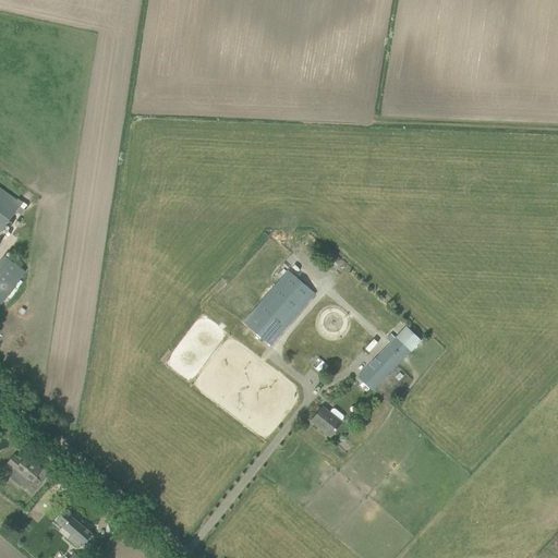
[(0,232),(15,213),(21,216),(25,210),(24,210),(27,205),(23,203),(17,199),(16,201),(0,187),(0,232)]
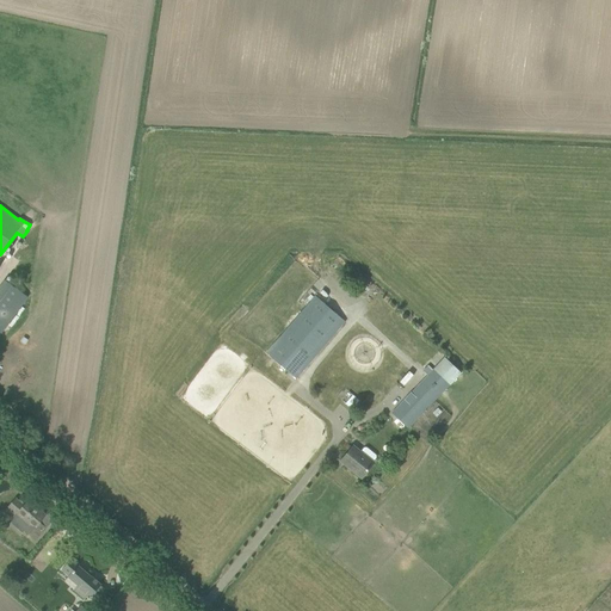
[(28,297),(5,281),(0,287),(0,333),(0,334),(28,297)]
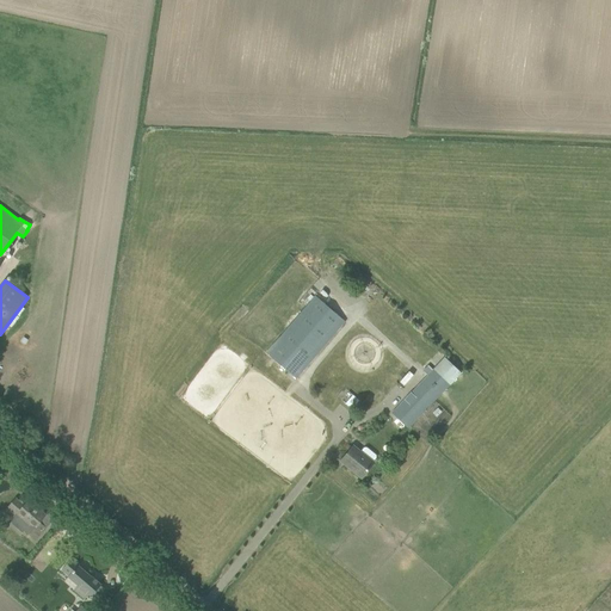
[(296,380),(345,323),(315,296),(265,353),(296,380)]
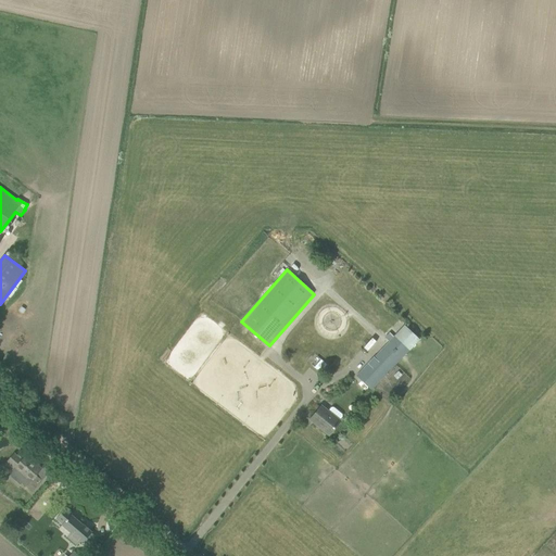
[(394,337),(389,332),(384,338),(389,342),(356,376),(371,390),(411,351),(409,351),(420,340),(403,325),(394,337)]
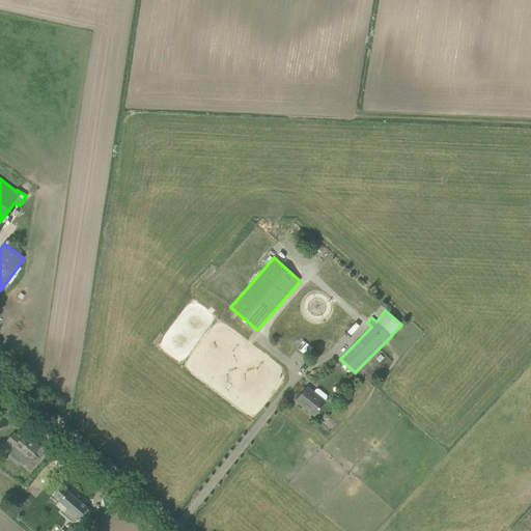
[(300,351),(305,356),(311,348),(306,343),(300,351)]
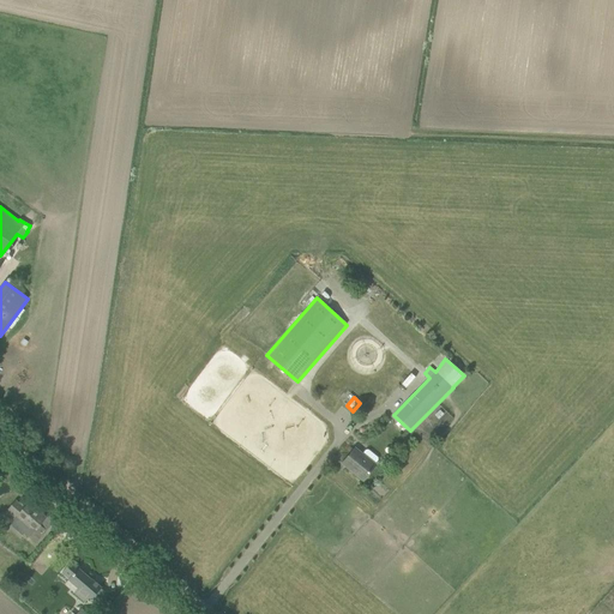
[(362,455),(355,449),(343,464),(363,480),(375,465),(379,461),(379,458),(368,450),(366,450),(362,455)]
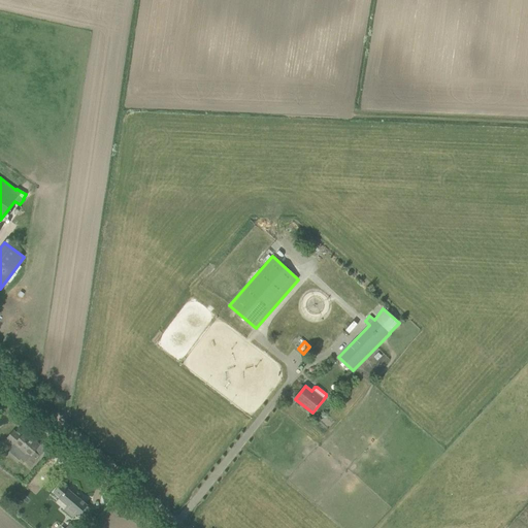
[(31,467),(33,464),(40,457),(34,452),(40,446),(24,432),(21,436),(13,430),(5,439),(13,446),(10,449),(10,453),(20,461),(21,459),(31,467)]
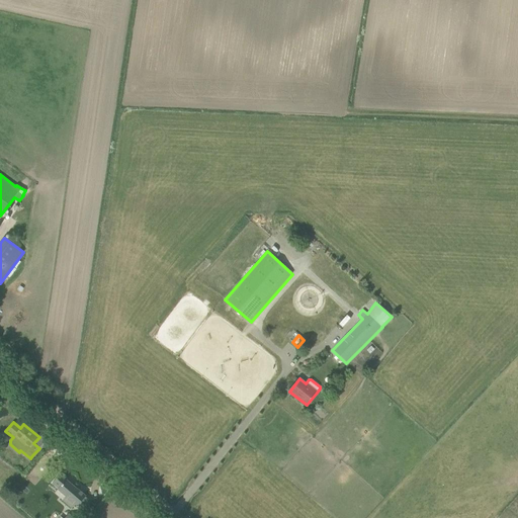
[(36,460),(17,485),(27,493),(48,469),(36,460)]
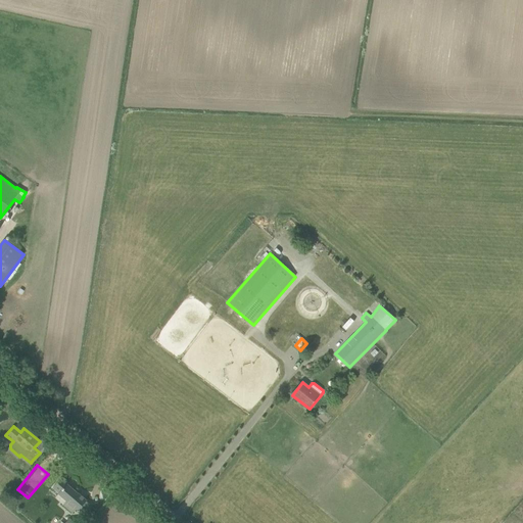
[(60,478),(52,488),(58,493),(57,494),(66,502),(63,506),(73,514),(76,510),(78,511),(79,511),(82,513),(89,505),(86,502),(87,501),(78,493),(66,485),(67,484),(60,478)]
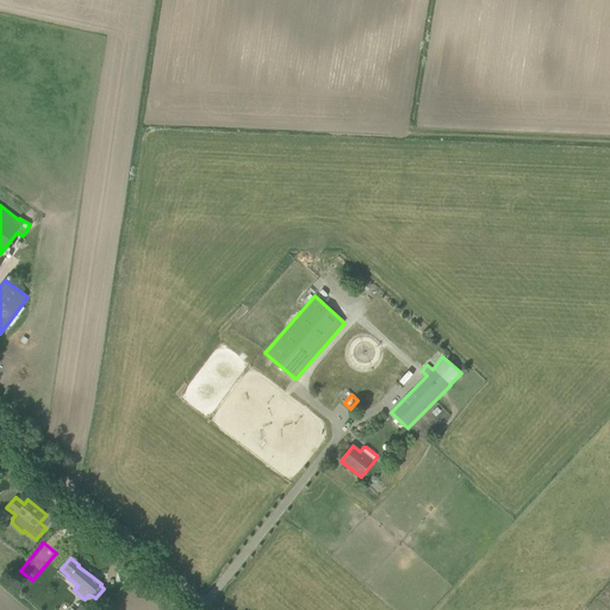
[(116,593),(132,576),(125,570),(109,587),(116,593)]
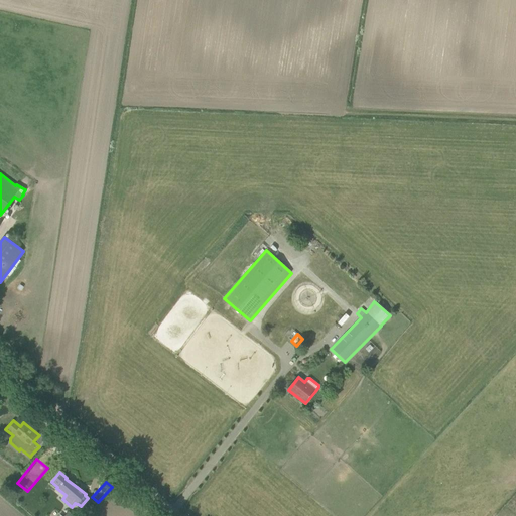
All buildings are outlined.
